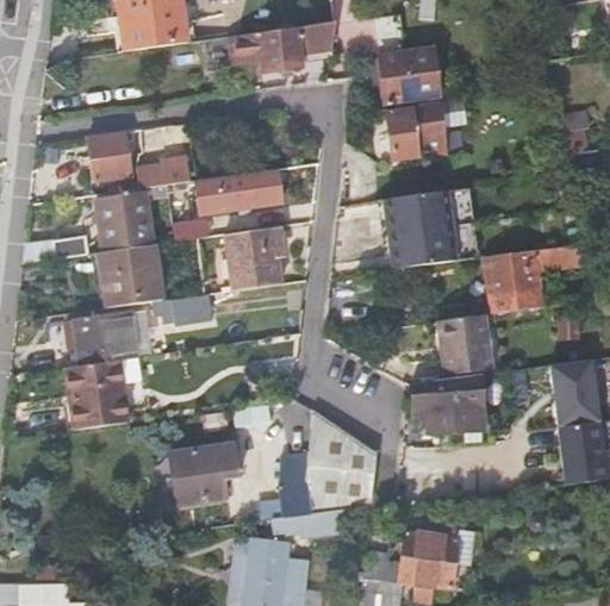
[(185,43),(178,0),(114,0),(123,52),(185,43)]
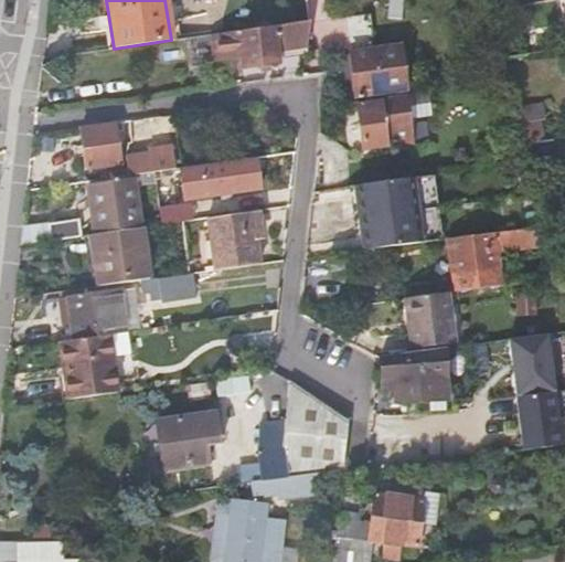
[(308,21),(211,34),(215,61),(241,57),(243,69),(280,63),(279,55),(305,52),(308,21)]
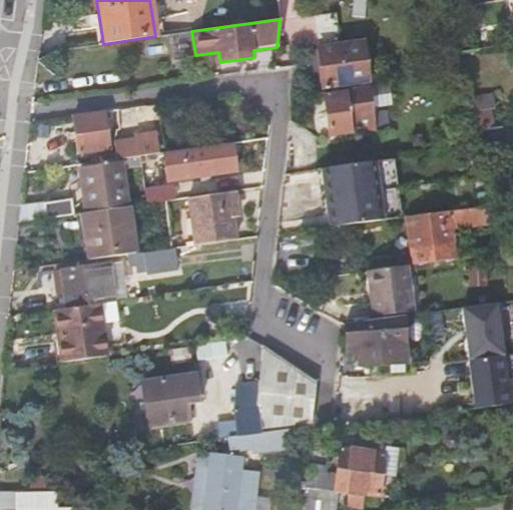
[(323,84),(368,78),(362,41),(331,44),(330,37),(317,38),(323,84)]
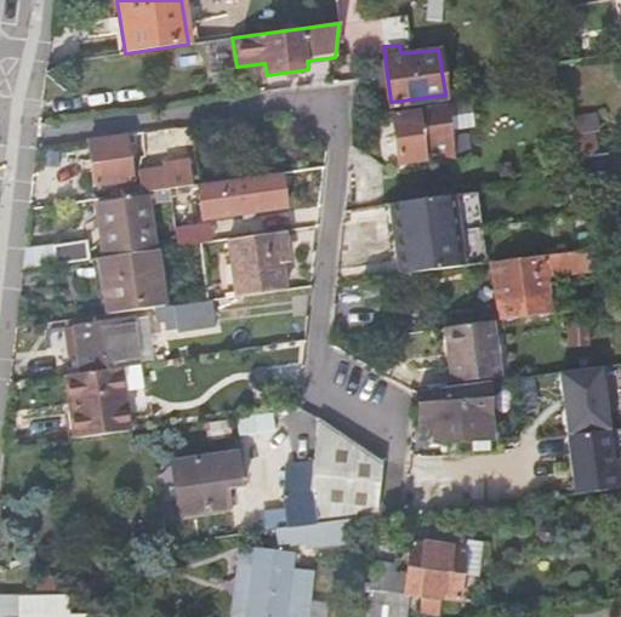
[(444,101),(415,104),(415,110),(393,113),(398,160),(421,156),(422,164),(451,161),(444,101)]
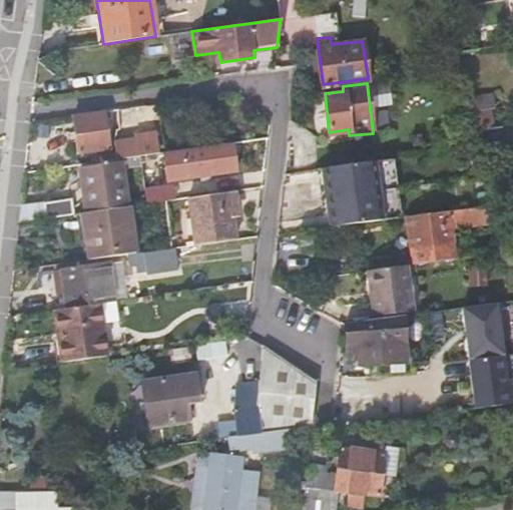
[(111,110),(74,115),(80,153),(110,149),(106,119),(112,118),(111,110)]
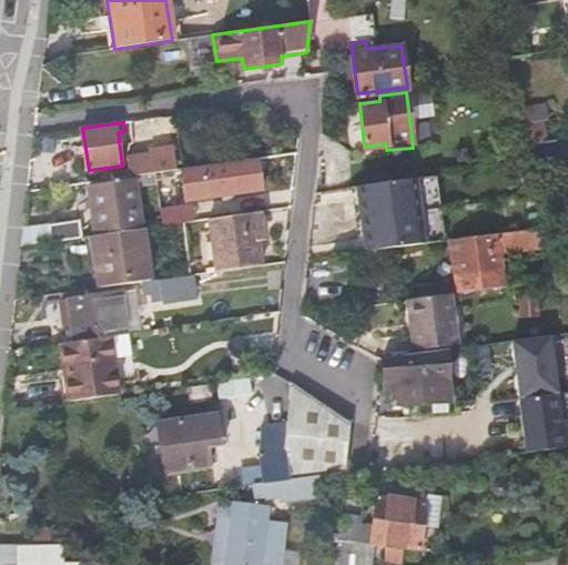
[(114,179),(137,175),(152,173),(152,168),(174,164),(172,150),(133,155),(134,167),(113,170),(114,179)]
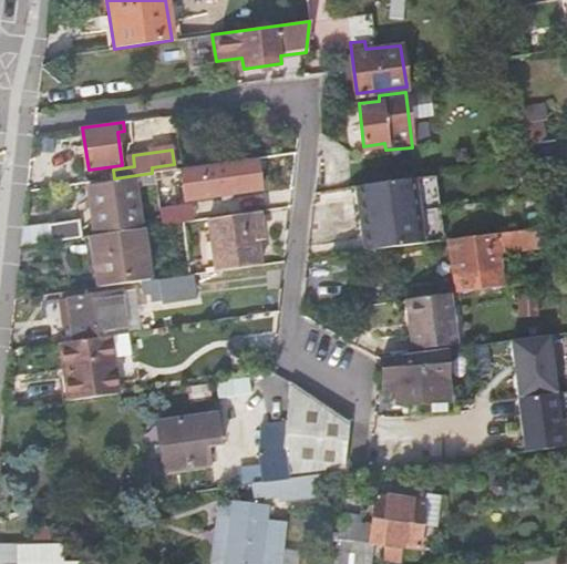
[(257,157),(168,170),(169,175),(179,174),(184,203),(261,191),(257,157)]
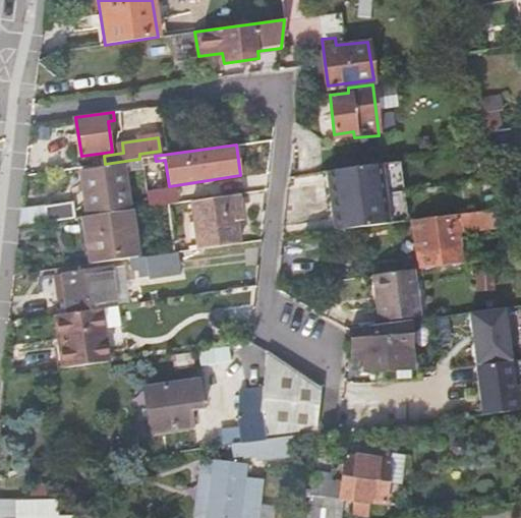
[(85,215),(132,209),(125,161),(105,164),(78,167),(85,215)]
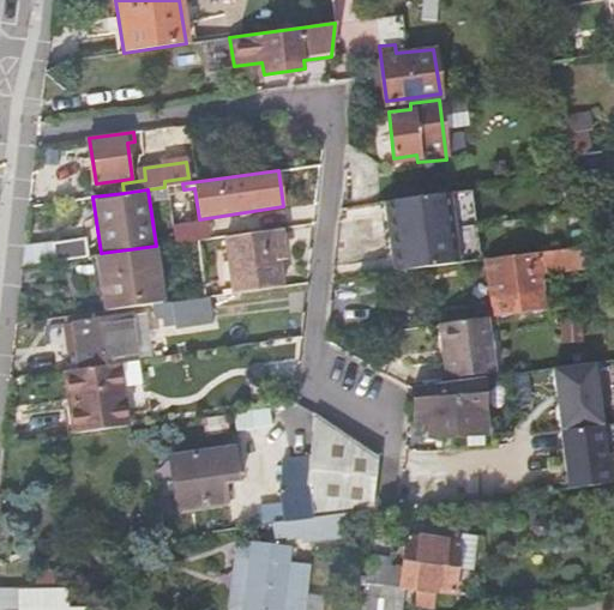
[(456,260),(447,191),(387,199),(397,267),(456,260)]
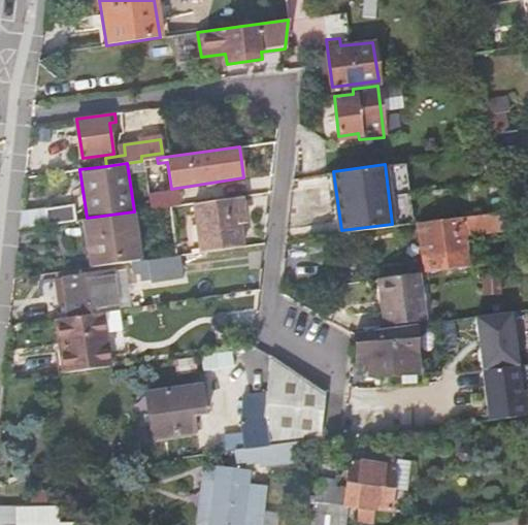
[(151,209),(179,204),(177,190),(149,194),(151,209)]
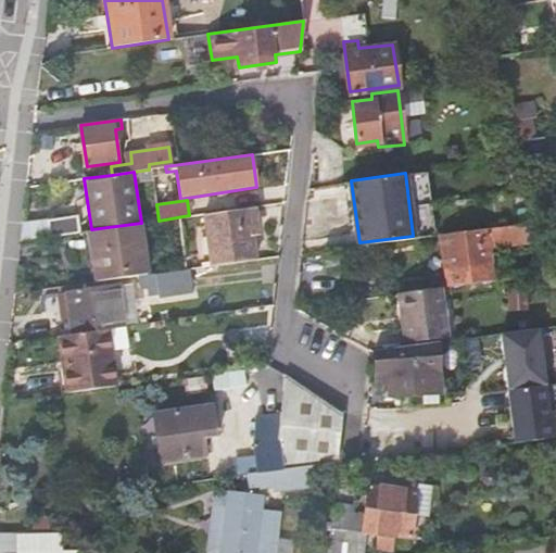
[(211,264),(255,258),(253,238),(252,228),(257,227),(255,206),(203,213),(211,264)]
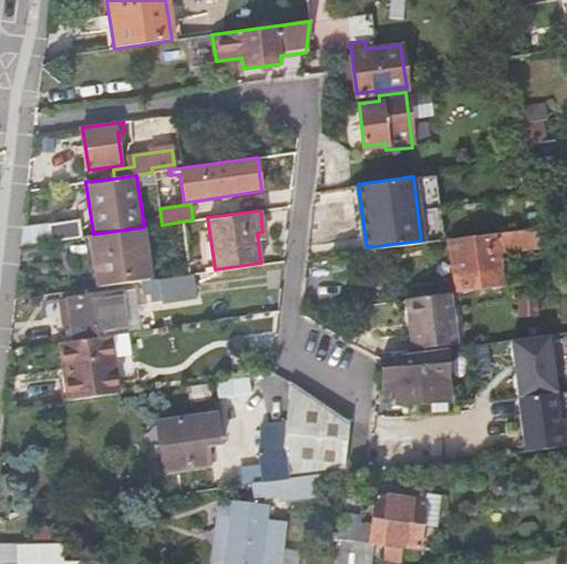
[(57,239),(82,236),(80,222),(54,225),(57,239)]
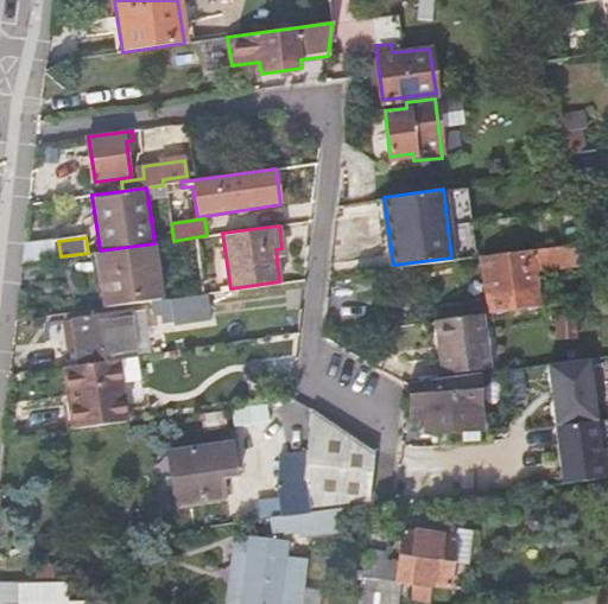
[(530,247),(480,254),(487,310),(537,303),(536,293),(524,294),(523,287),(536,286),(533,267),(582,261),(581,258),(594,255),(591,239),(530,247)]
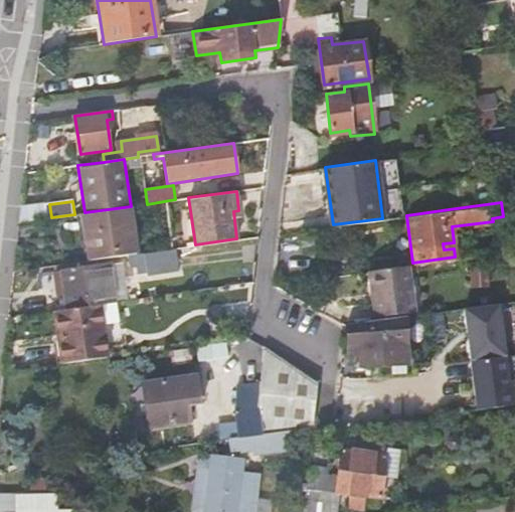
[(51,217),(49,204),(20,208),(18,222),(51,217)]
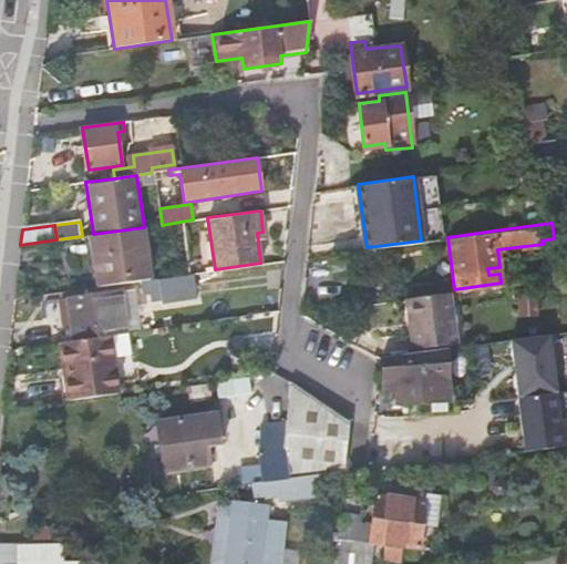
[(98,286),(141,279),(152,278),(144,227),(93,234),(91,235),(98,286)]
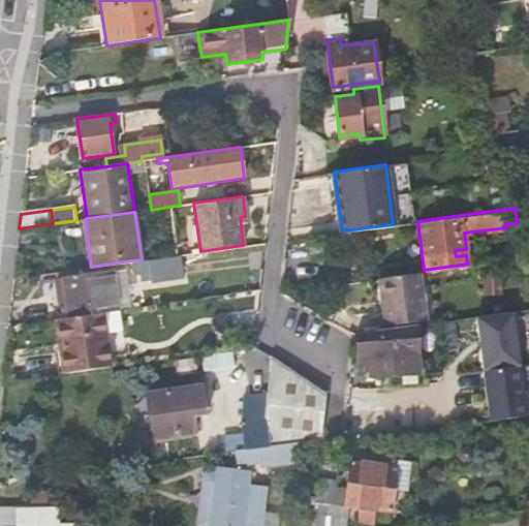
[(142,259),(131,260),(133,273),(141,273),(142,281),(150,280),(150,282),(184,278),(180,254),(142,259)]
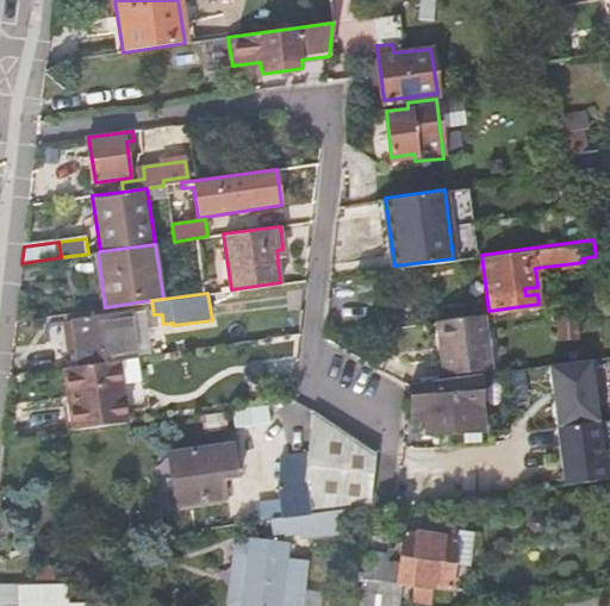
[(79,363),(116,358),(138,355),(131,310),(73,319),(76,350),(79,363)]
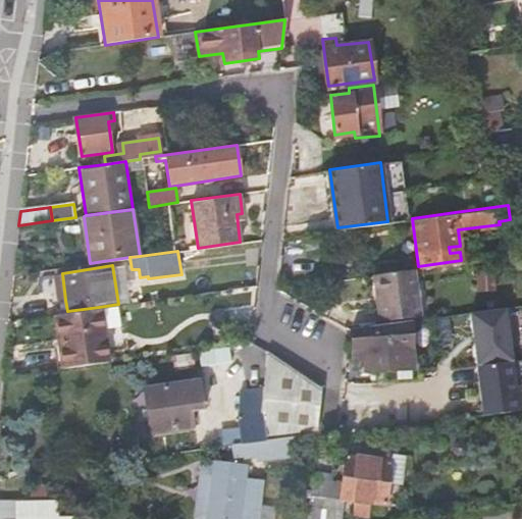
[(412,267),(372,272),(379,316),(418,310),(412,267)]
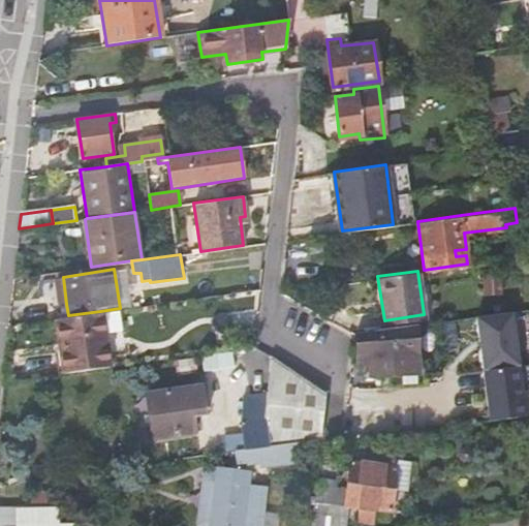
[(501,274),(483,274),(484,294),(502,292),(501,274)]
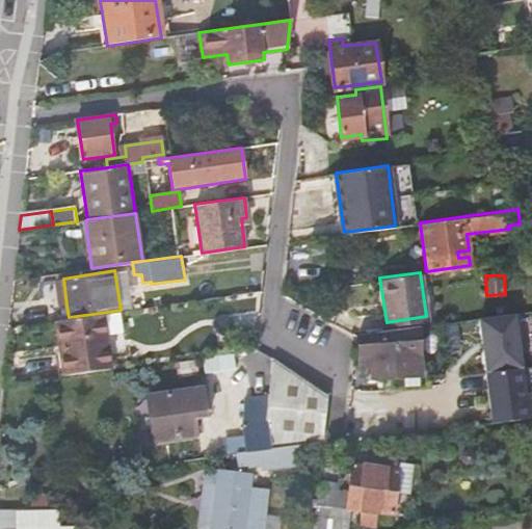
[(58,307),(67,306),(63,279),(54,280),(58,307)]
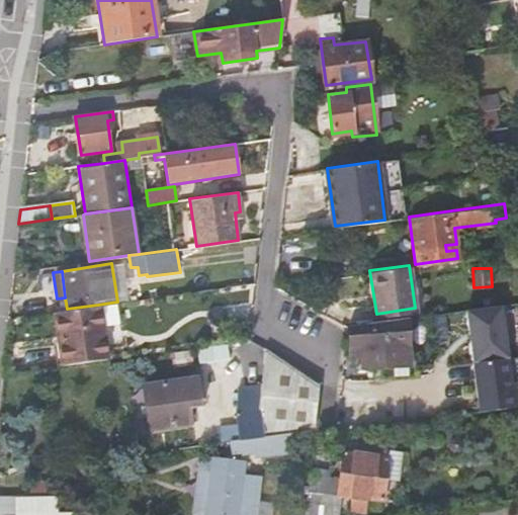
[(481,408),(517,402),(517,387),(505,298),(465,305),(481,408)]
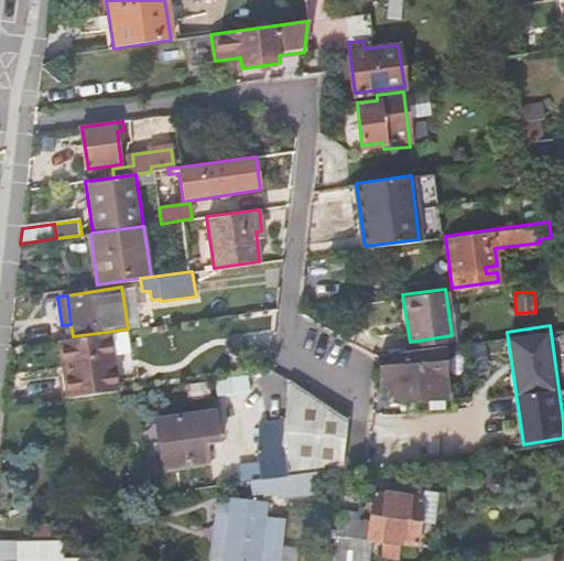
[(66,396),(115,389),(107,332),(73,336),(57,338),(66,396)]
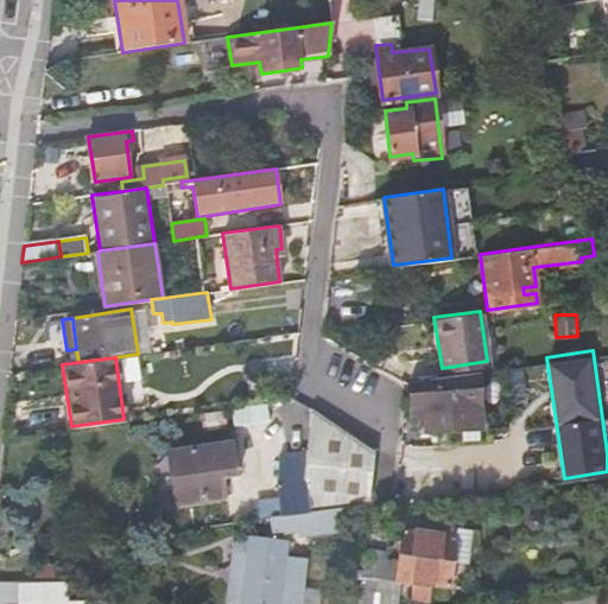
[(458,369),(407,376),(413,415),(419,414),(422,430),(458,425),(476,423),(476,417),(469,368),(458,369)]
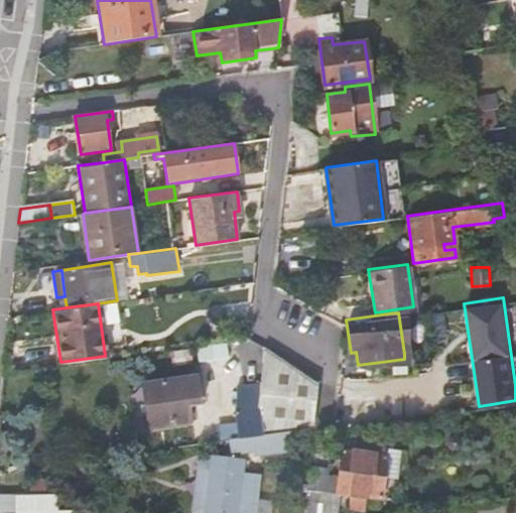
[(265,433),(295,429),(312,427),(316,385),(262,346),(266,376),(247,379),(243,409),(246,435),(265,433)]
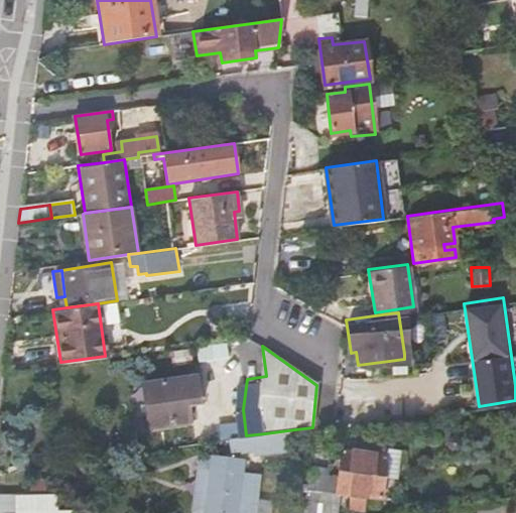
[(404,359),(389,361),(391,371),(415,368),(413,353),(404,354),(404,359)]
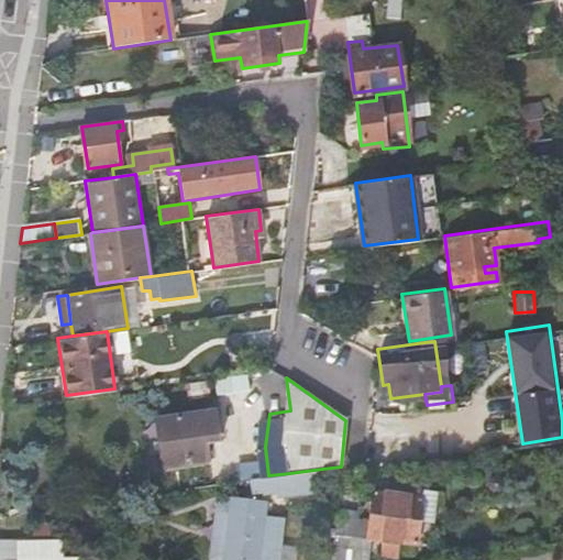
[(172,461),(219,454),(211,408),(164,415),(172,461)]
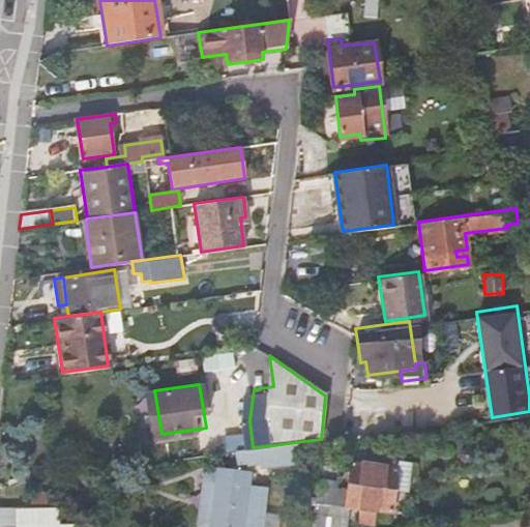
[(303,441),(272,445),(273,451),(267,452),(268,459),(305,454),(303,441)]
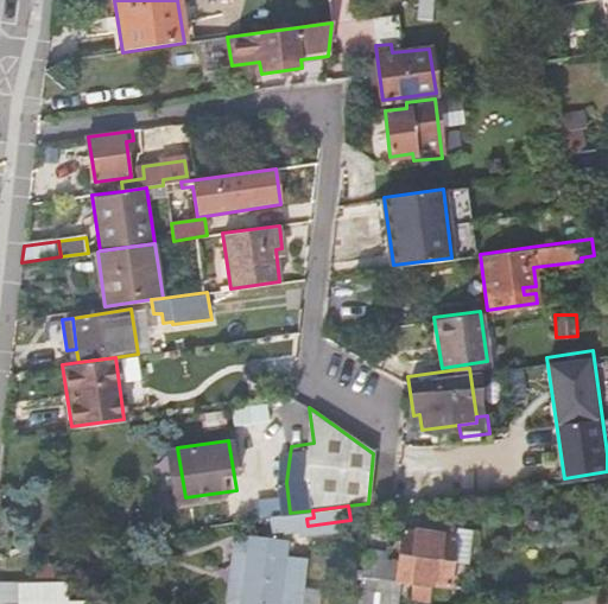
[(314,517),(312,510),(290,513),(274,515),(276,529),(308,526),(306,519),(314,517)]
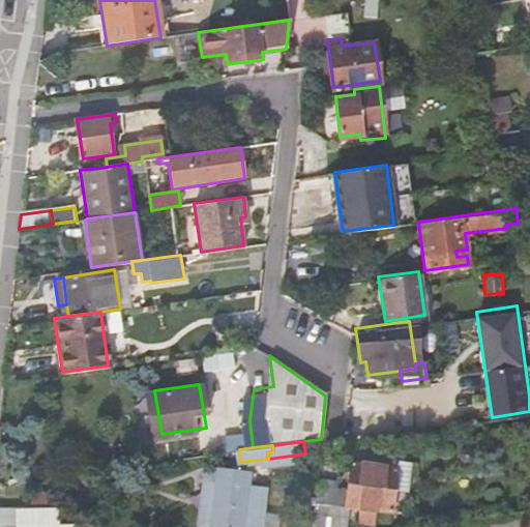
[(354,449),(354,459),(402,464),(402,455),(354,449)]
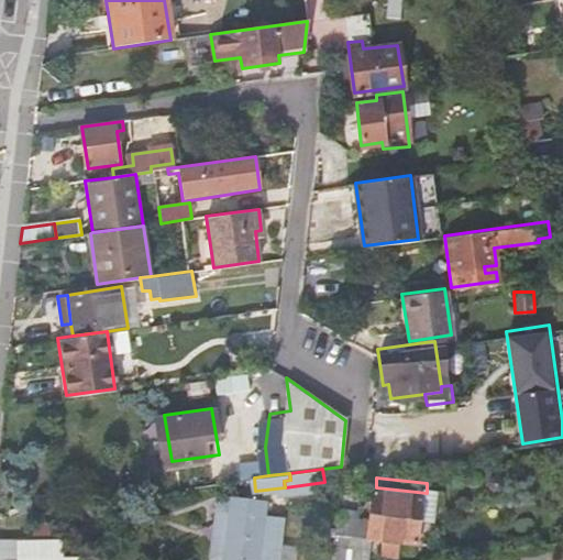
[(422,541),(427,493),(376,487),(372,522),(356,519),(357,511),(341,508),(340,518),(335,517),(333,534),(332,546),(339,547),(339,542),(370,546),(371,537),(389,538),(388,546),(407,548),(407,539),(422,541)]
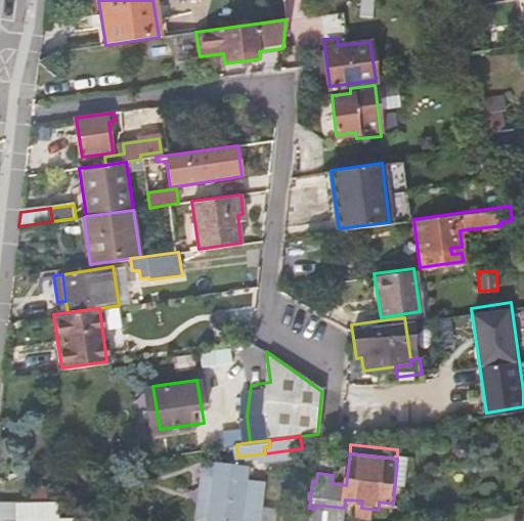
[(248,471),(209,464),(204,467),(195,516),(199,520),(260,520),(266,485),(247,482),(248,471)]
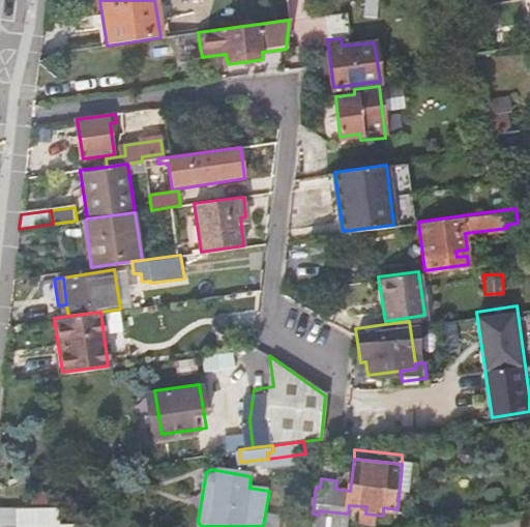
[(79,526),(78,516),(15,525),(13,526),(79,526)]
